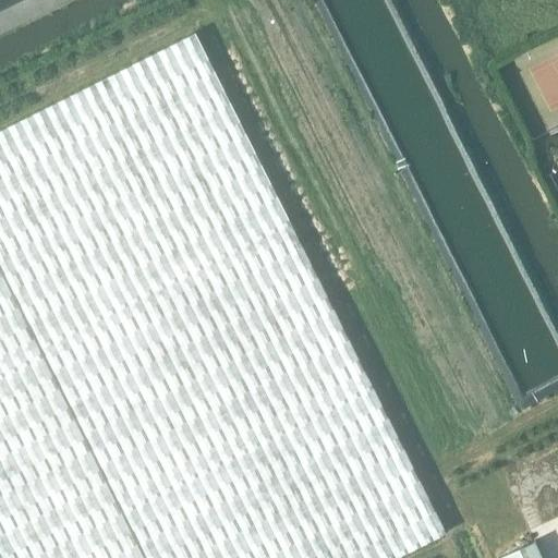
[(0,0),(0,9),(17,0),(0,0)]
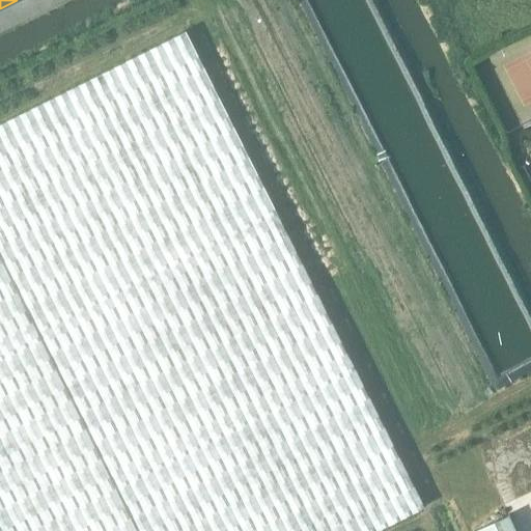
[(186,30),(0,123),(0,255),(112,481),(351,363),(186,30)]
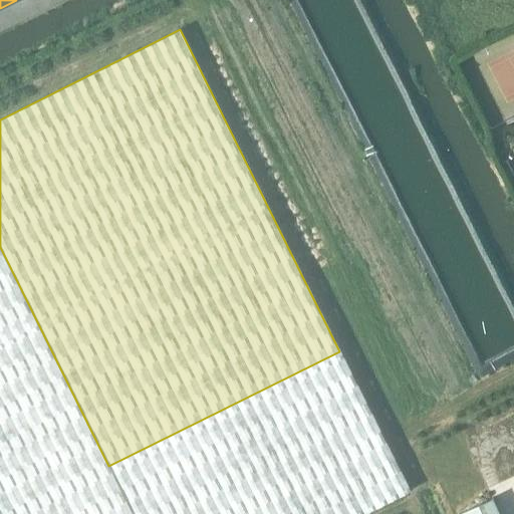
[(0,513),(132,513),(108,466),(0,247),(0,513)]
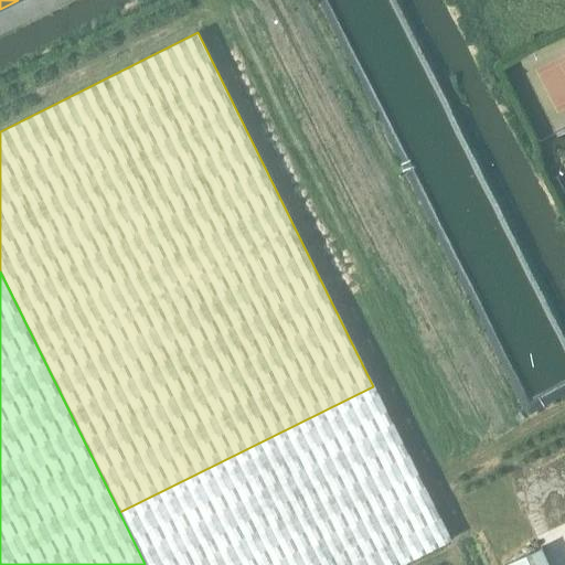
[(373,386),(119,512),(145,564),(395,564),(449,539),(373,386)]
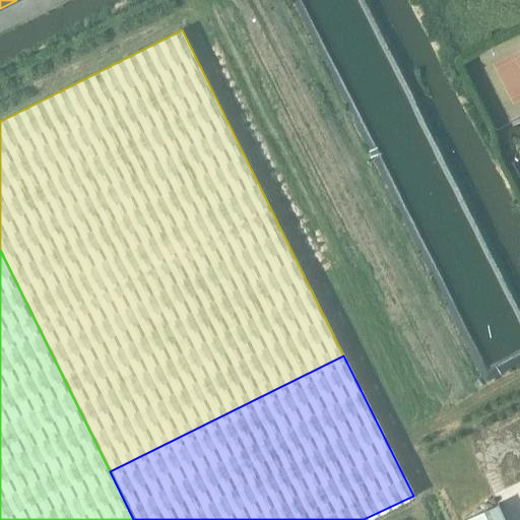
[(507,519),(500,505),(465,519),(507,519)]
